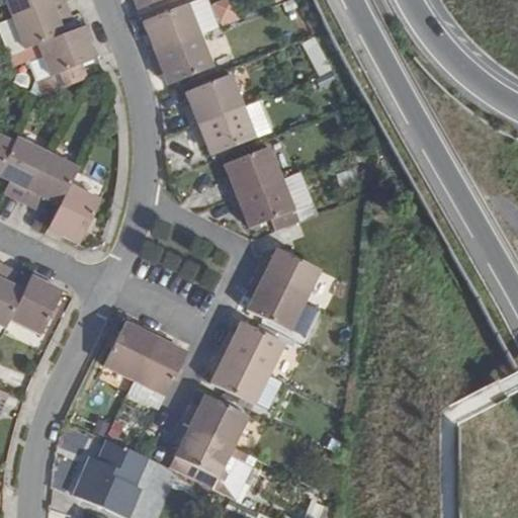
[(4,0),(6,6),(12,19),(63,0),(4,0)]
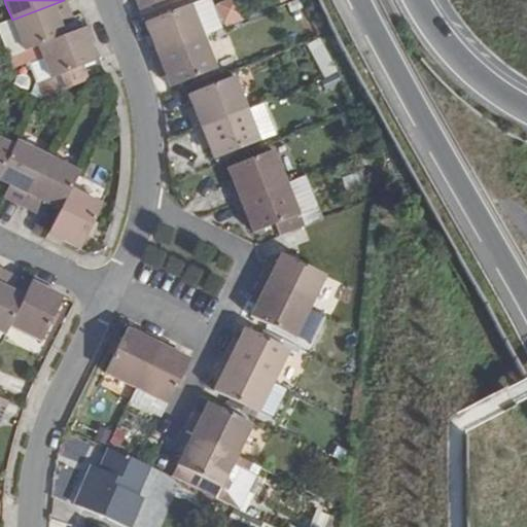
[(67,0),(64,0),(12,20),(25,51),(38,46),(67,36),(62,24),(60,19),(72,12),(67,0)]
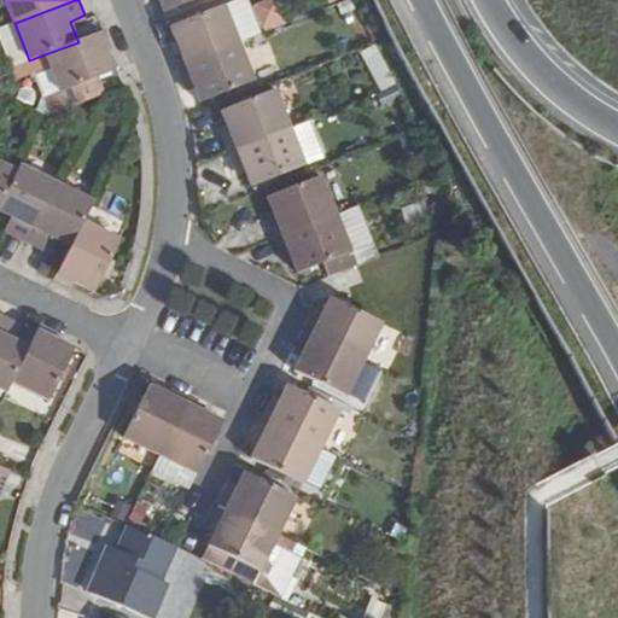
[(157,0),(163,13),(196,0),(157,0)]
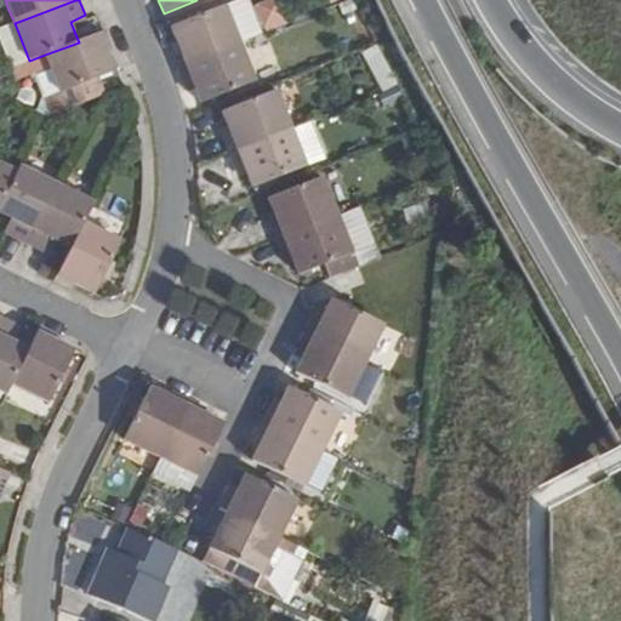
[(265,32),(289,22),(279,0),(261,0),(254,4),(265,32)]
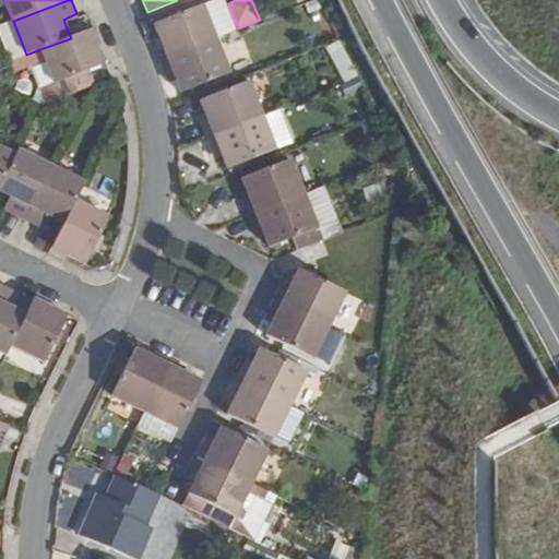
[(316,0),(304,6),(307,15),(320,10),(316,0)]
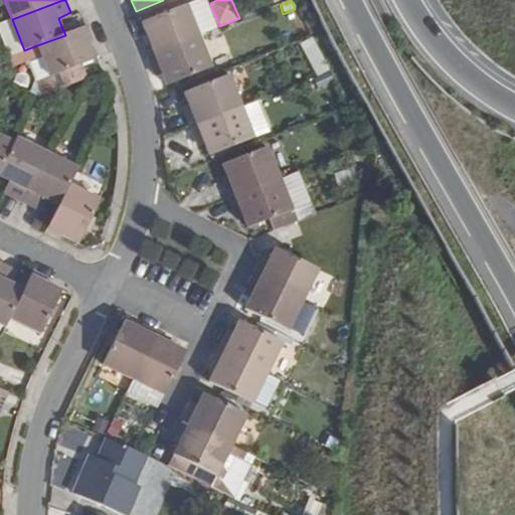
[(188,4),(141,22),(146,34),(148,38),(141,42),(146,57),(199,36),(188,4)]
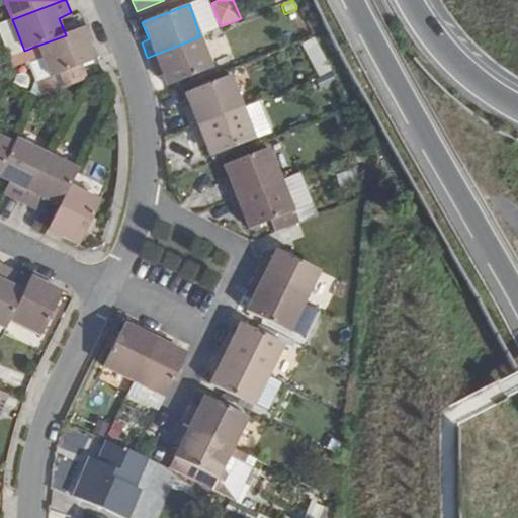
[(71,12),(59,18),(61,23),(73,18),(71,12)]
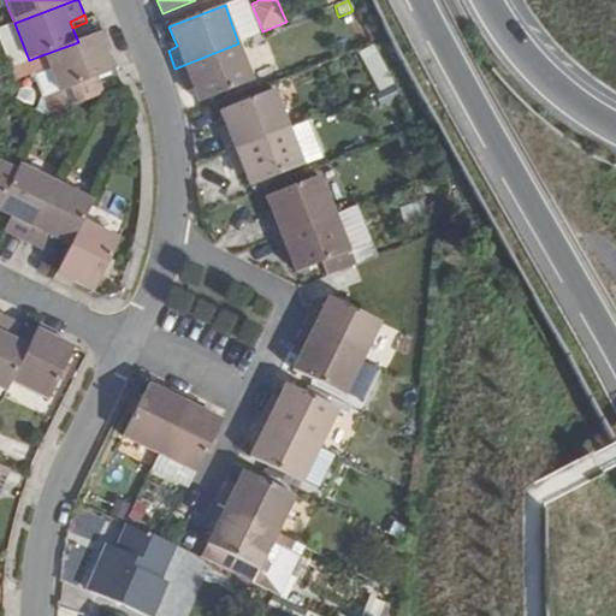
[(15,23),(0,28),(0,47),(9,69),(29,60),(15,23)]
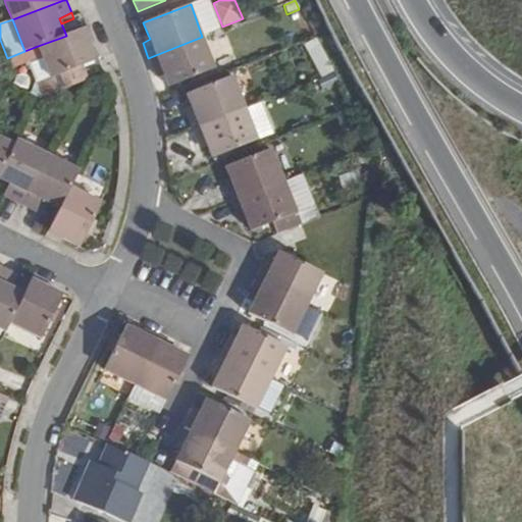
[(84,66),(96,61),(95,57),(92,58),(87,39),(88,38),(86,28),(66,36),(38,46),(50,79),(84,66)]
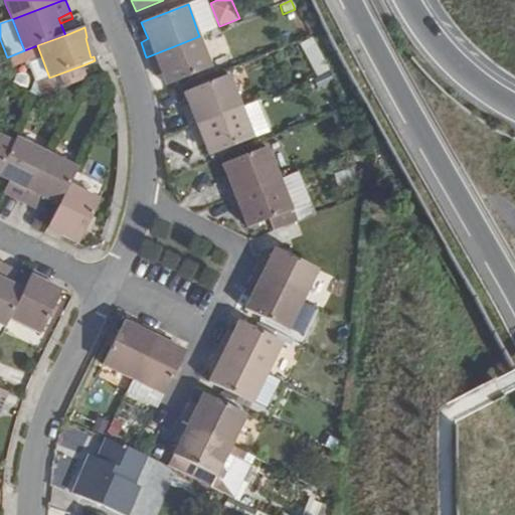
[(199,36),(146,57),(152,72),(160,69),(162,74),(166,87),(212,67),(199,36)]
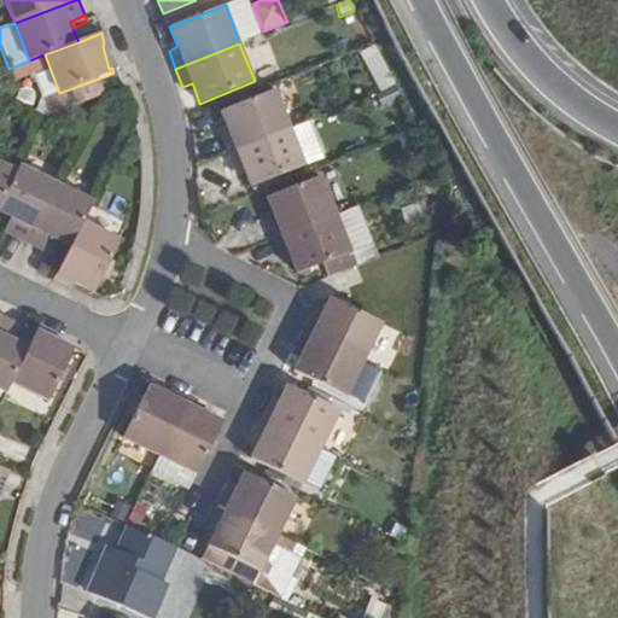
[(103,46),(109,69),(112,68),(104,45),(103,46)]
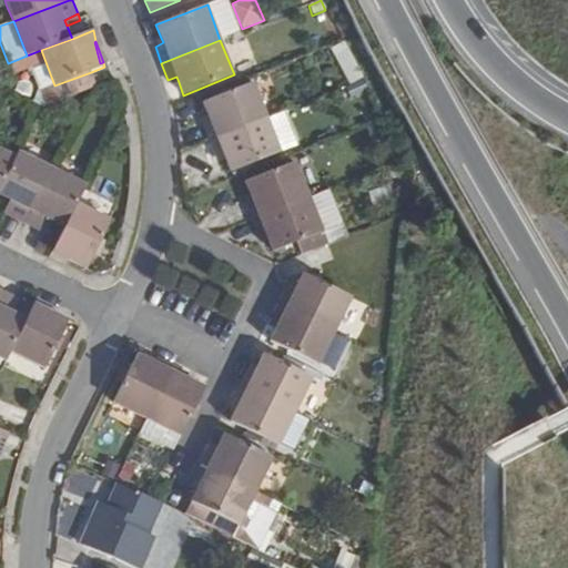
[(346,59),(341,48),(328,53),(333,64),(346,59)]
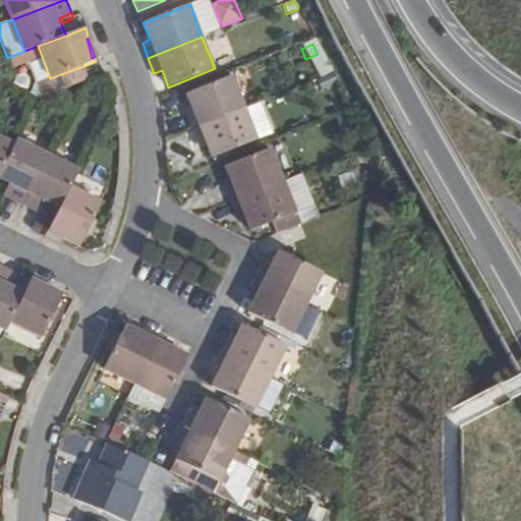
[(50,78),(38,46),(26,51),(38,83),(50,78)]
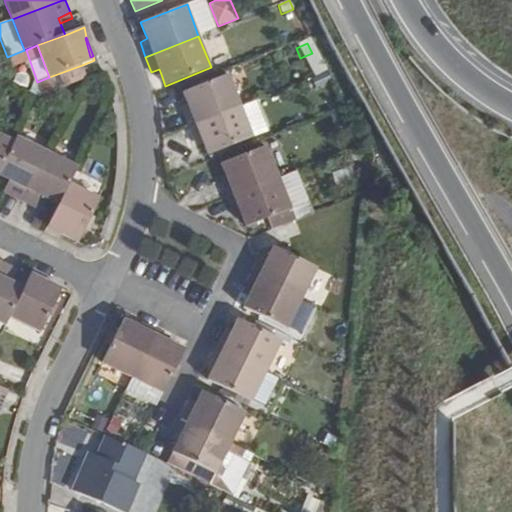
[(88,78),(82,65),(49,77),(54,91),(88,78)]
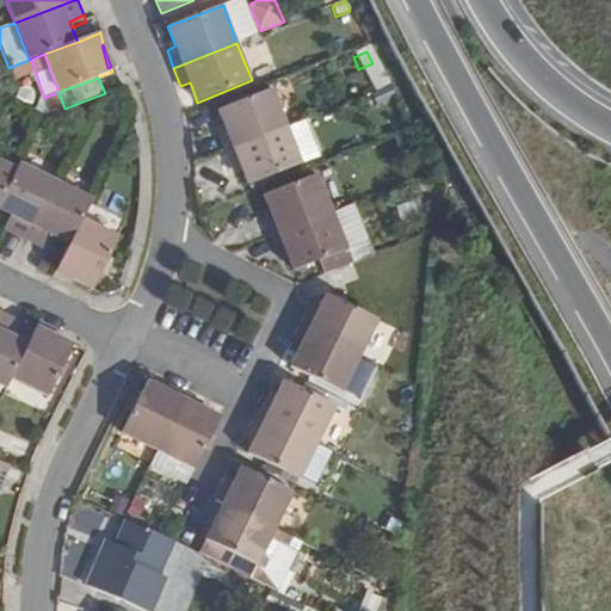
[(190,82),(180,86),(183,93),(192,88),(190,82)]
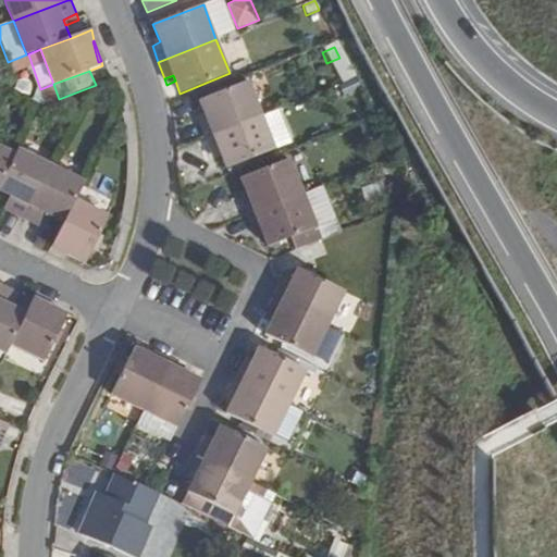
[(350,81),(338,85),(343,95),(355,90),(350,81)]
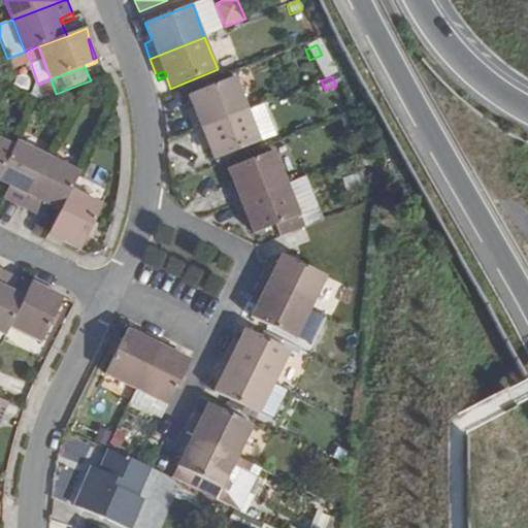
[(236,77),(188,96),(193,107),(194,111),(187,114),(193,131),(249,108),(236,77)]
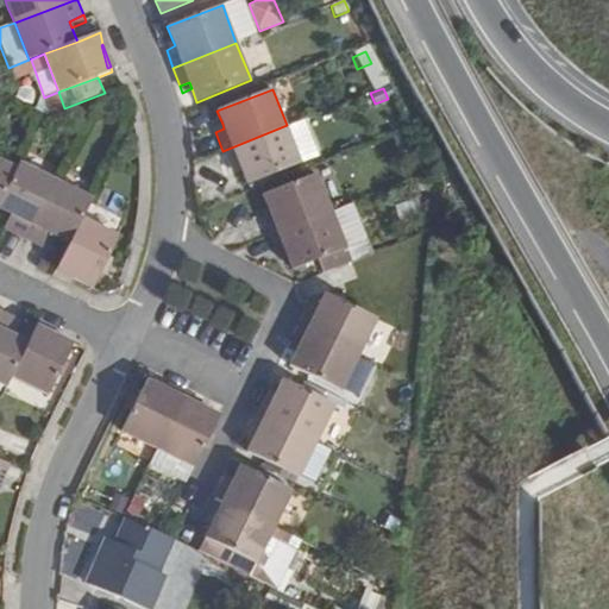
[(287,125),(223,151),(228,169),(238,167),(240,171),(246,186),(301,164),(287,125)]
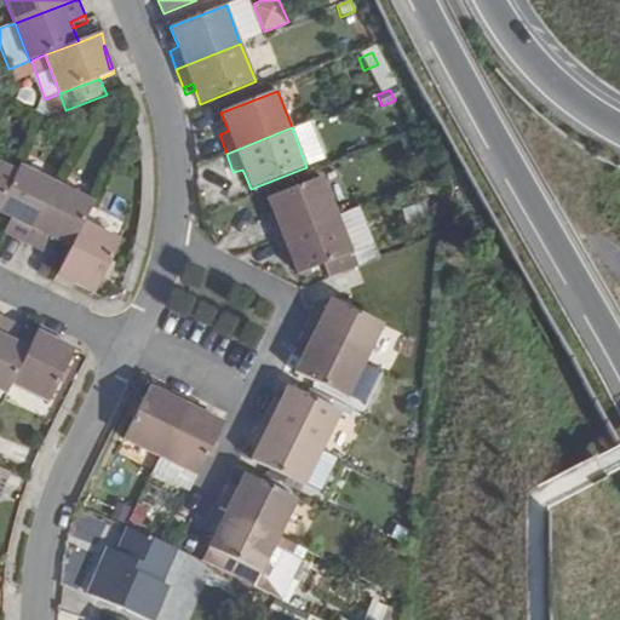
[(0,207),(18,171),(0,161),(0,207)]
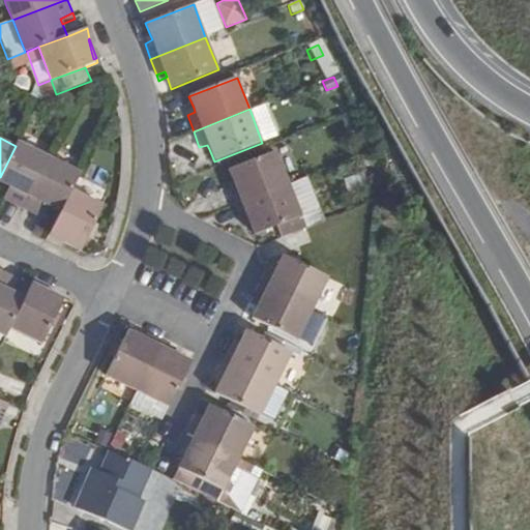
[(18,142),(16,146),(0,177),(0,182),(9,187),(16,190),(10,202),(23,209),(49,157),(18,142)]
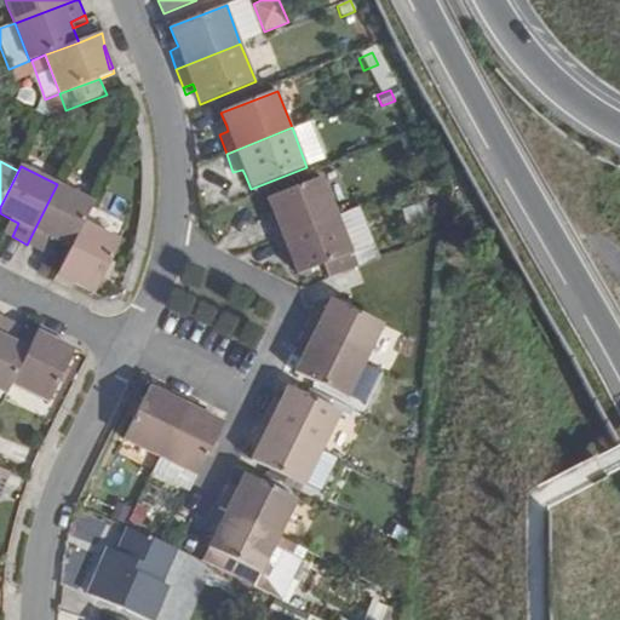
[(325,178),(267,200),(273,214),(275,219),(267,223),(274,241),(339,216),(325,178)]
